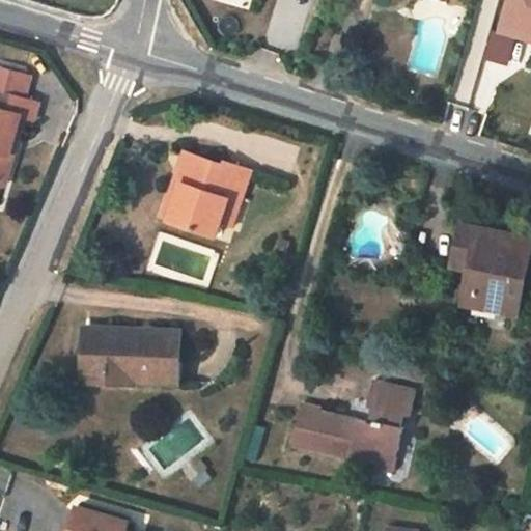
[(530,0),(511,0),(505,21),(530,28),(530,0)]
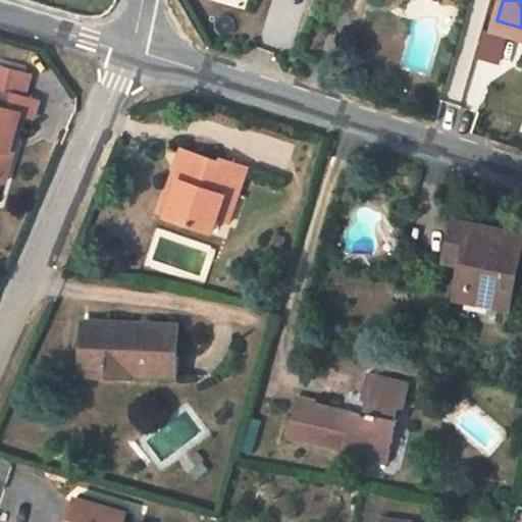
[(521,28),(497,20),(494,32),(521,39),(521,28)]
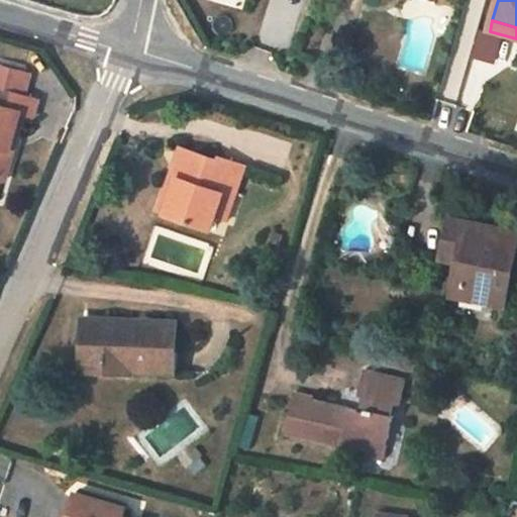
[(37,100),(0,88),(0,178),(5,180),(12,154),(8,153),(20,112),(34,115),(37,100)]
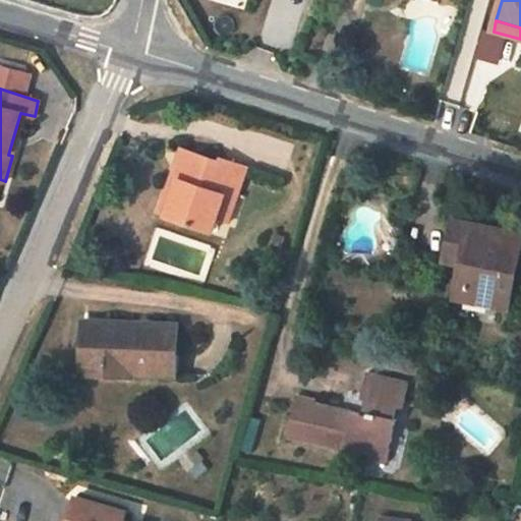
[(229,221),(246,168),(223,159),(221,163),(181,149),(175,165),(181,167),(166,215),(212,232),(218,216),(229,221)]
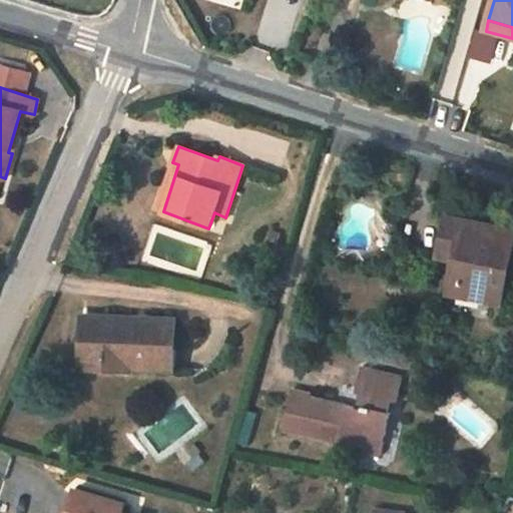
[(499,304),(512,239),(512,229),(445,215),(436,258),(454,262),(448,293),(499,304)]
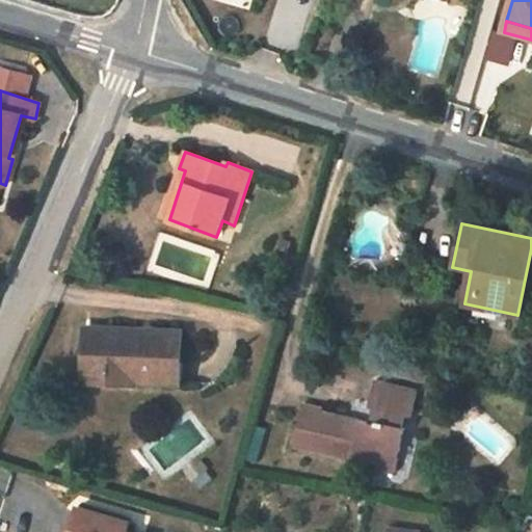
[(96,380),(97,327),(84,327),(82,379),(96,380)]
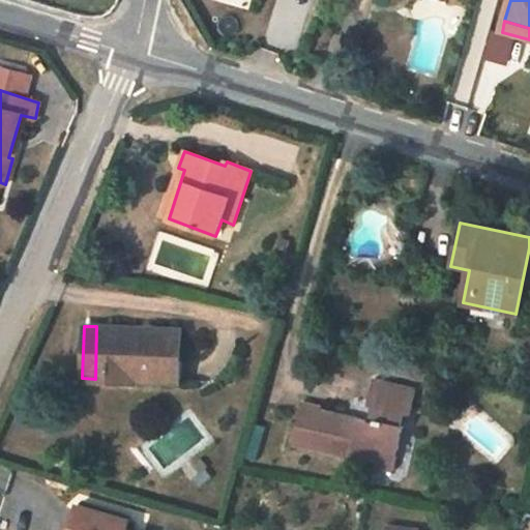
[(179,381),(180,329),(96,326),(95,379),(179,381)]
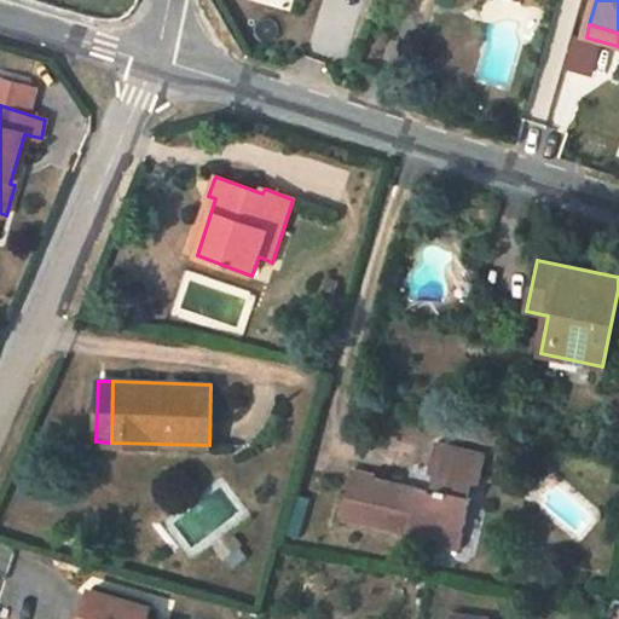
[(342,521),(460,549),(472,498),(468,497),(470,485),(478,486),(486,453),(435,441),(428,472),(435,474),(433,492),(376,478),(377,474),(353,468),(342,521)]
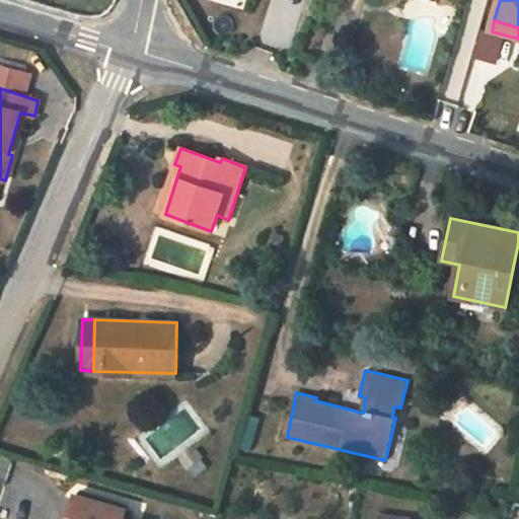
[(201,456),(194,447),(180,458),(188,467),(201,456)]
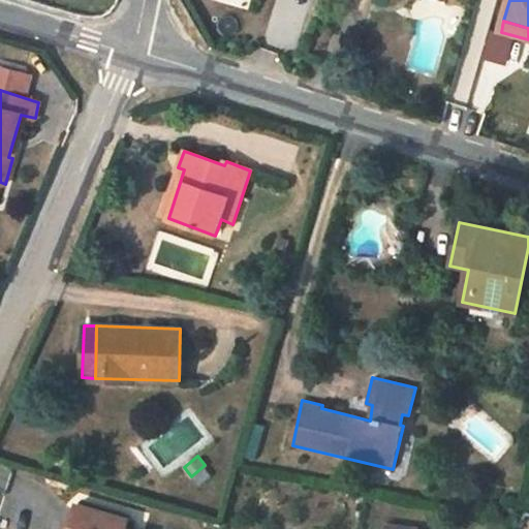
[(135,528),(127,527),(129,517),(78,501),(69,528),(135,528)]
